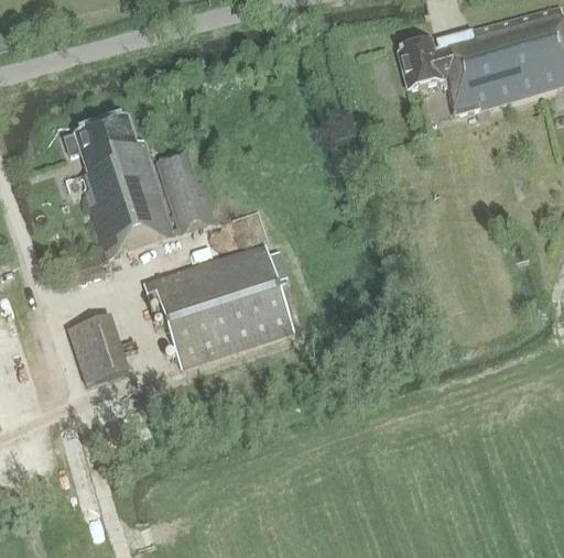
[(449,115),(563,81),(563,29),(557,4),(433,37),(435,45),(429,47),(426,39),(394,47),(404,89),(437,80),(436,78),(441,77),(444,79),(449,115)]
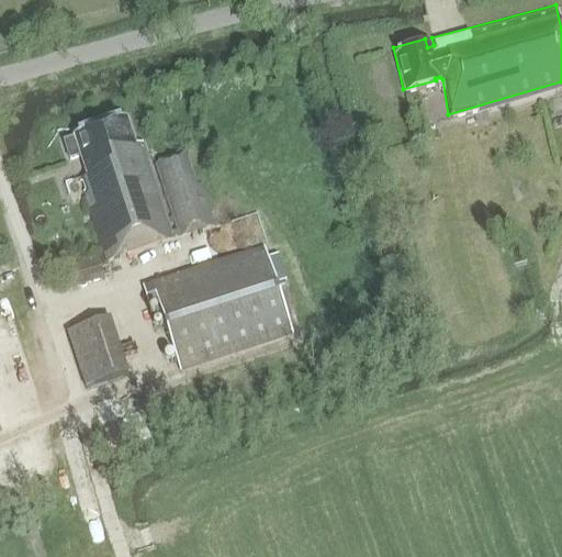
[(104,258),(213,220),(198,178),(194,179),(183,148),(152,159),(176,227),(170,230),(138,137),(131,141),(121,113),(69,131),(71,135),(60,138),(66,156),(77,152),(83,171),(76,175),(104,258)]
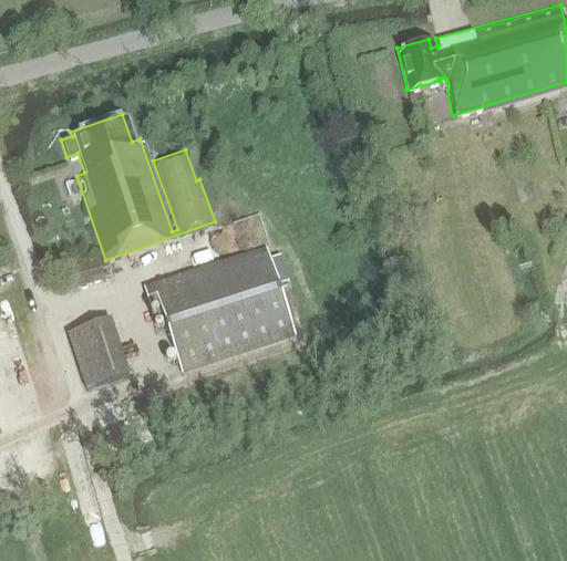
[(296,335),(266,246),(153,282),(183,372),(296,335)]
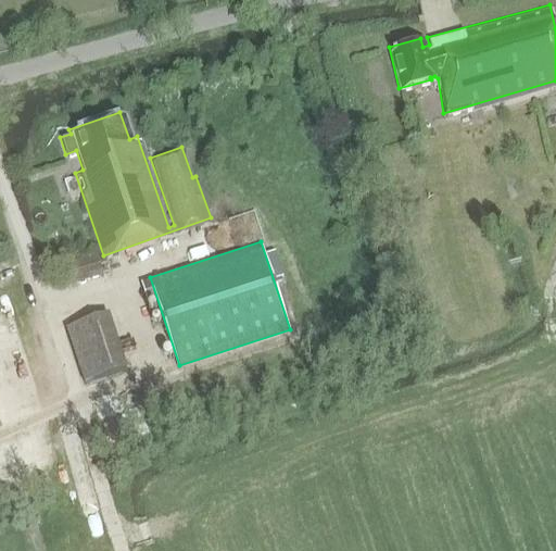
[(96,251),(54,264),(62,286),(103,273),(96,251)]
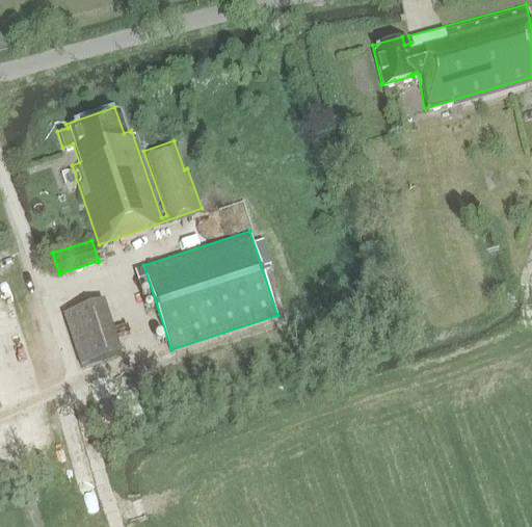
[(82,362),(122,347),(102,293),(62,308),(82,362)]
